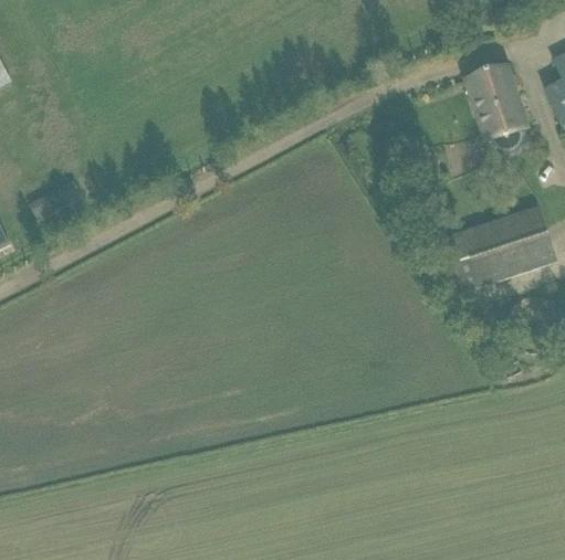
[(564,53),(554,59),(564,78),(564,82),(546,91),(564,125),(564,53)]
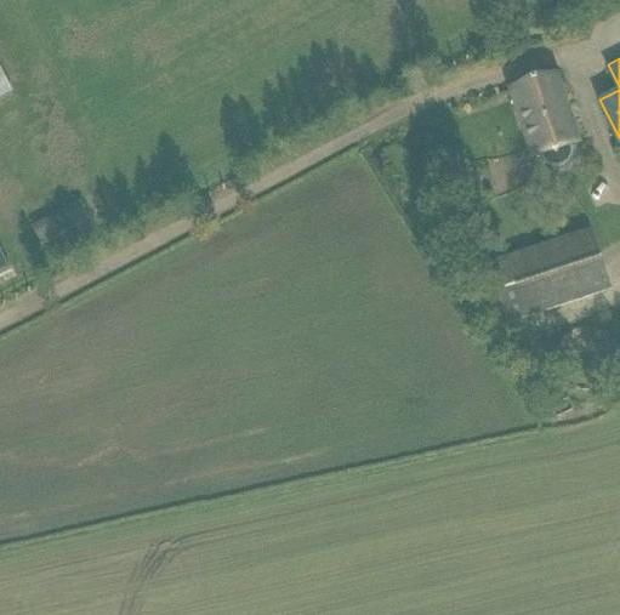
[(0,63),(0,97),(13,91),(0,63)]
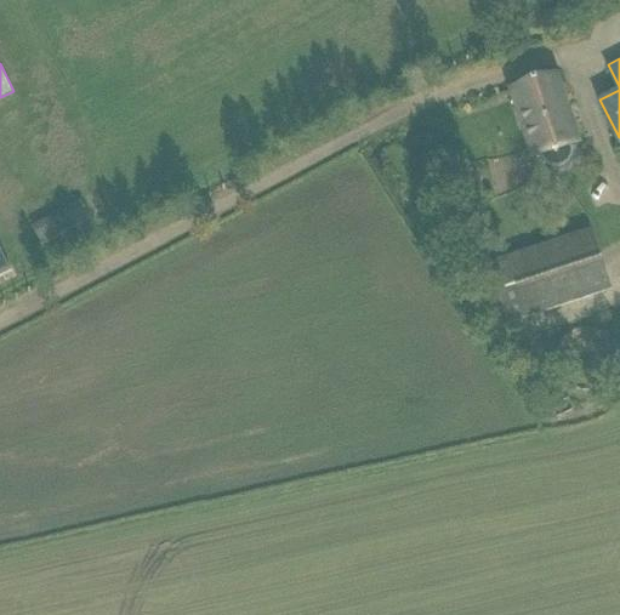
[(558,72),(512,86),(519,109),(534,155),(544,153),(545,158),(547,160),(549,163),(552,164),(555,165),(558,166),(561,165),(564,164),(567,163),(569,160),(570,158),(572,155),(573,152),(573,149),(570,143),(580,141),(566,95),(564,91),(558,72)]
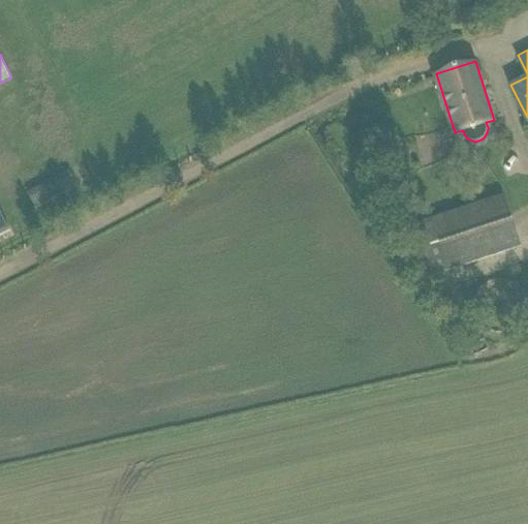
[(44,181),(28,188),(36,205),(53,196),(44,181)]
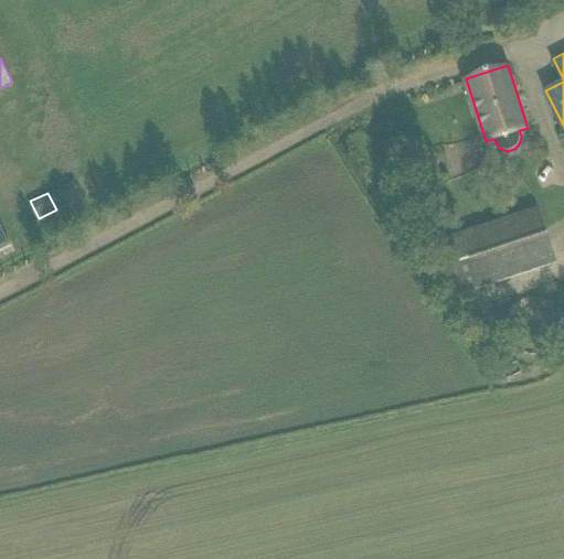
[(460,232),(435,239),(454,294),(478,286),(555,260),(543,225),(536,206),(460,232)]
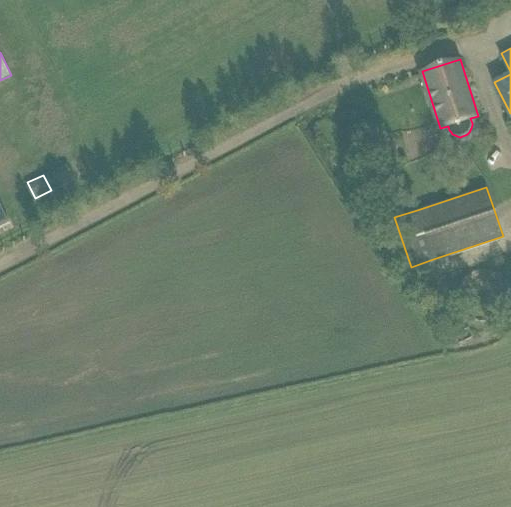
[(0,224),(10,220),(0,200),(0,224)]
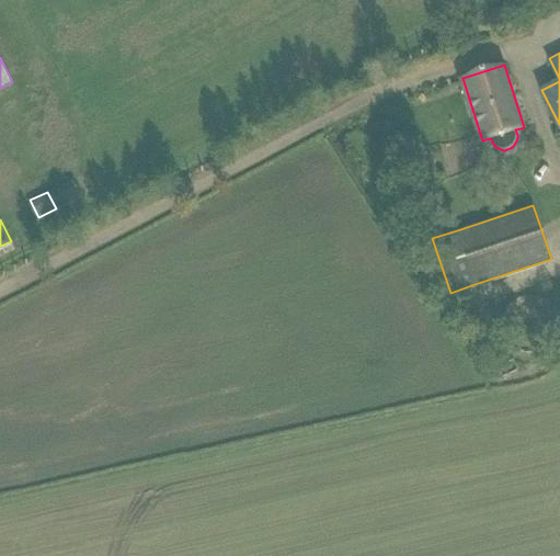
[(478,306),(466,311),(471,324),(483,317),(478,306)]
